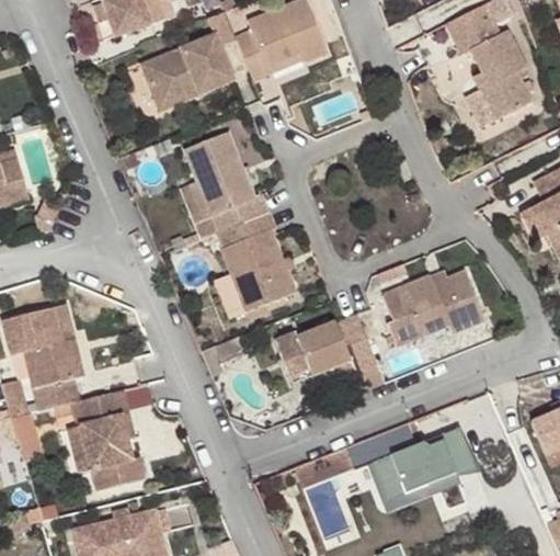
[(106,14),(102,0),(90,0),(96,18),(106,14)]
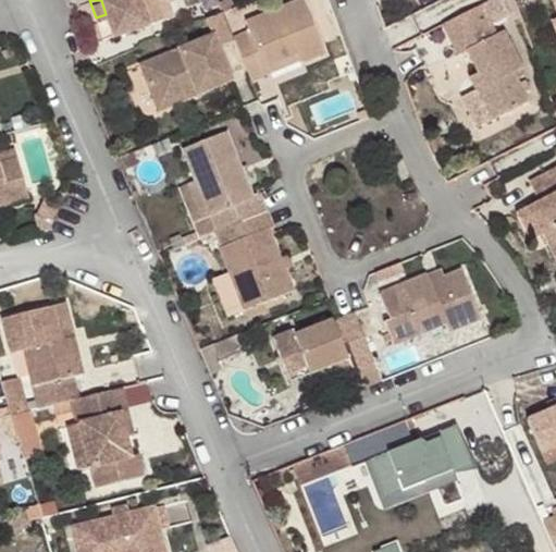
[(101,0),(106,14),(111,31),(145,19),(139,0),(101,0)]
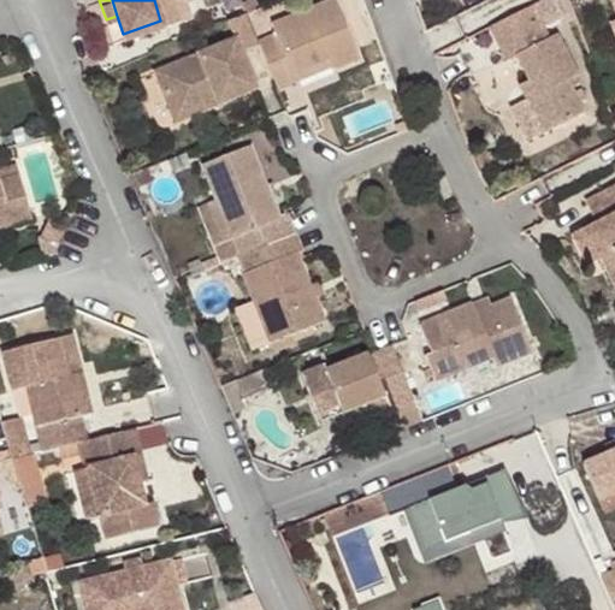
[(258,42),(276,87),(295,78),(291,71),(327,57),(331,64),(332,67),(358,57),(333,0),(319,0),(271,21),(275,33),(256,40),(258,42)]
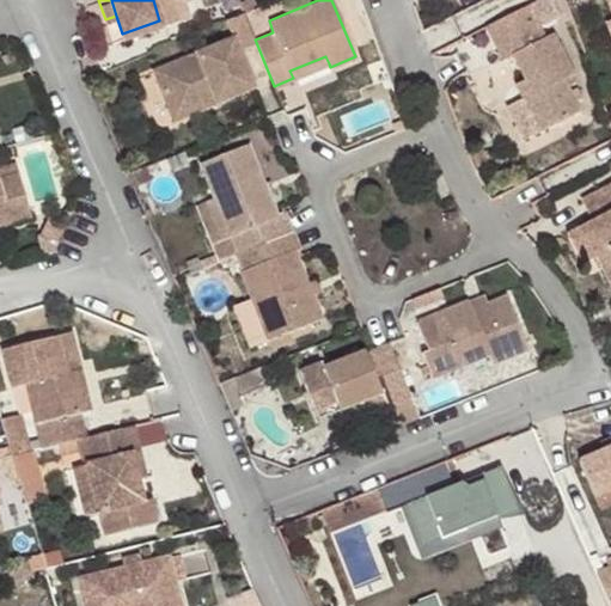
[(549,32),(532,0),(489,22),(507,54),(517,50),(521,60),(527,74),(518,79),(542,127),(582,106),(567,74),(576,69),(556,29),(549,32)]
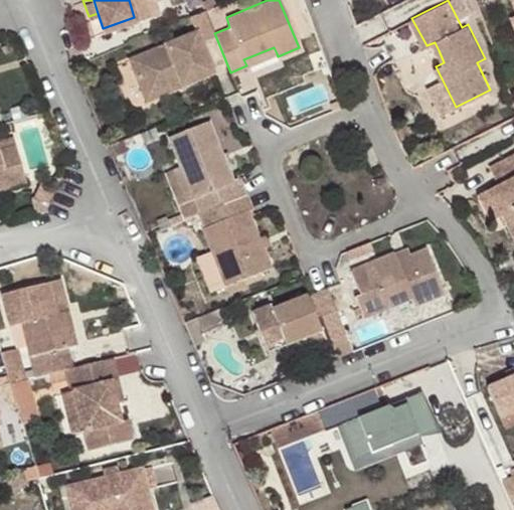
[(195,31),(128,59),(143,95),(168,85),(170,90),(213,72),(200,41),(215,35),(214,33),(204,9),(188,16),(195,31)]
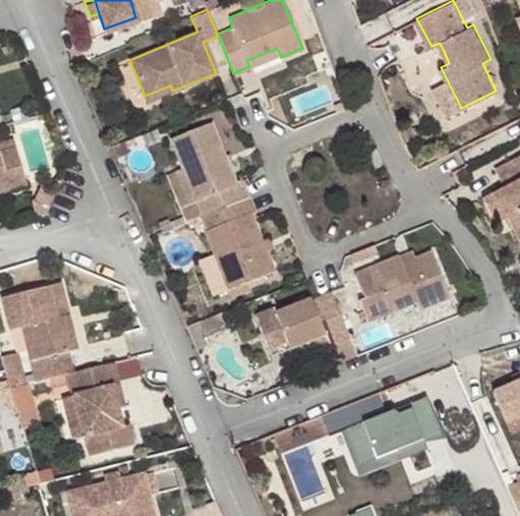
[(249,66),(280,54),(277,48),(246,60),(249,66)]
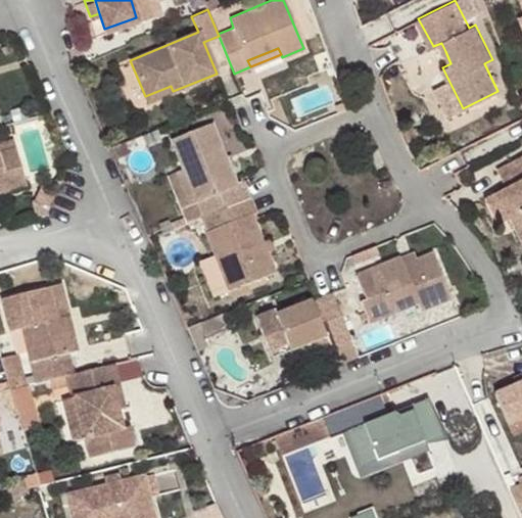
[(445,51),(437,55),(442,67),(451,63),(445,51)]
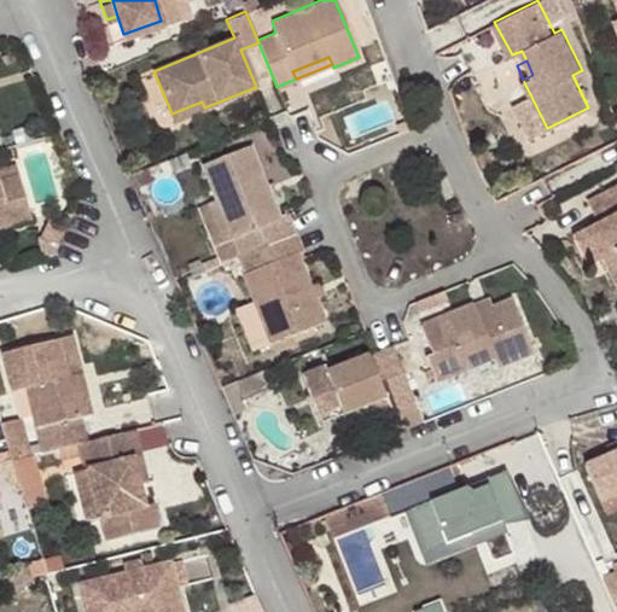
[(202,102),(172,114),(174,120),(204,108),(202,102)]
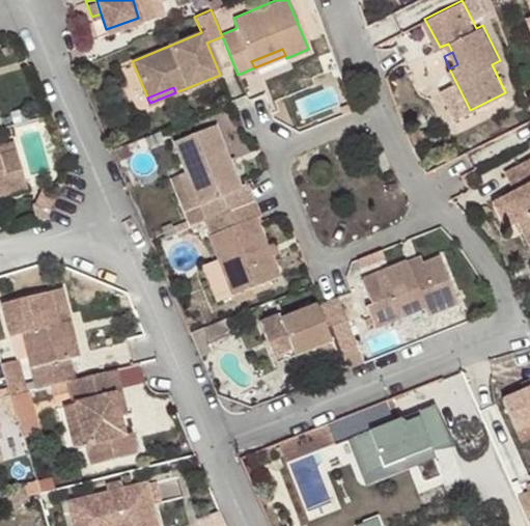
[(204,219),(252,200),(246,184),(240,187),(214,125),(172,141),(185,171),(198,205),(204,219)]
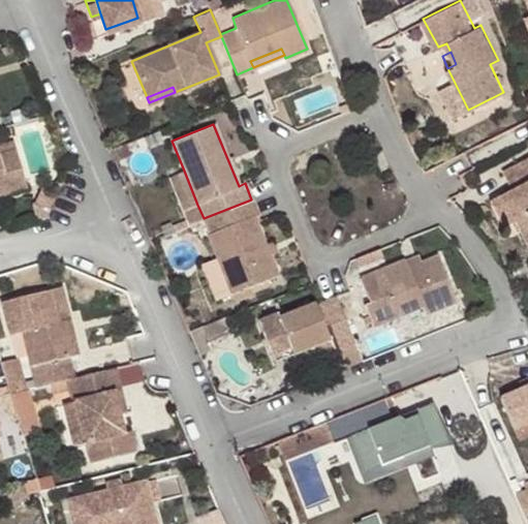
[(0,199),(31,190),(20,151),(3,157),(0,148),(0,199)]
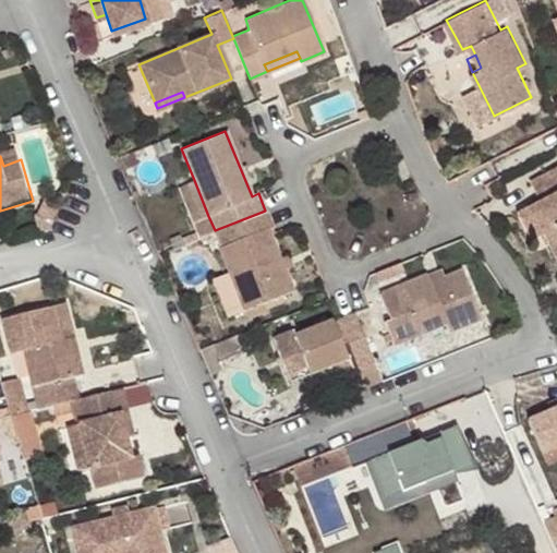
[(556,165),(530,178),(539,197),(525,205),(539,235),(543,233),(556,263),(556,165)]
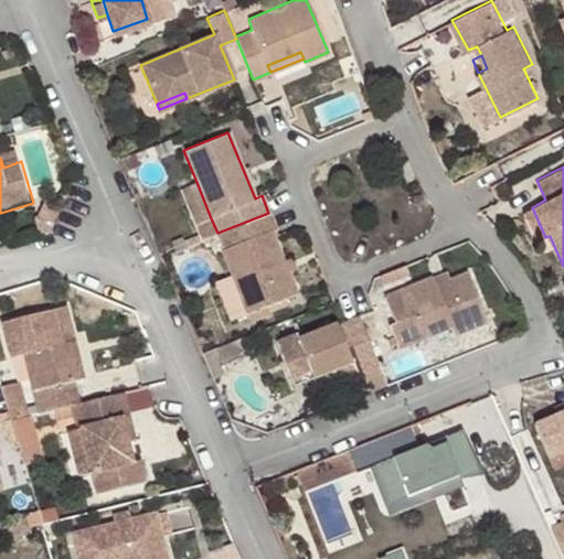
[(202,221),(211,218),(197,182),(188,186),(202,221)]
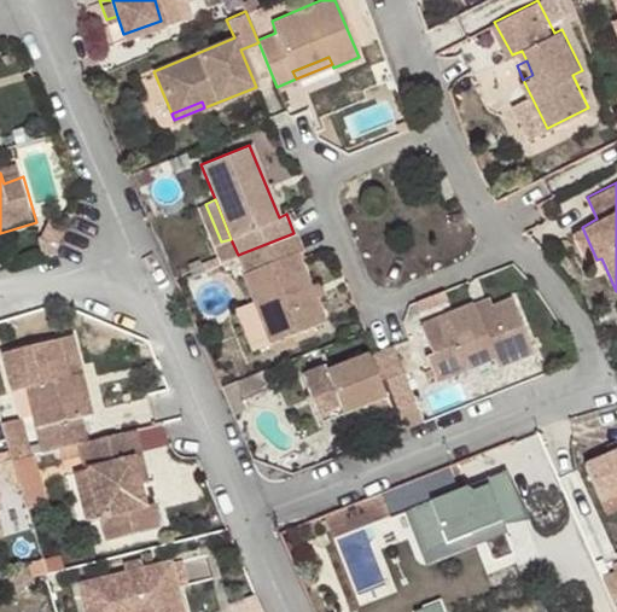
[(597,260),(582,227),(572,233),(587,263),(597,260)]
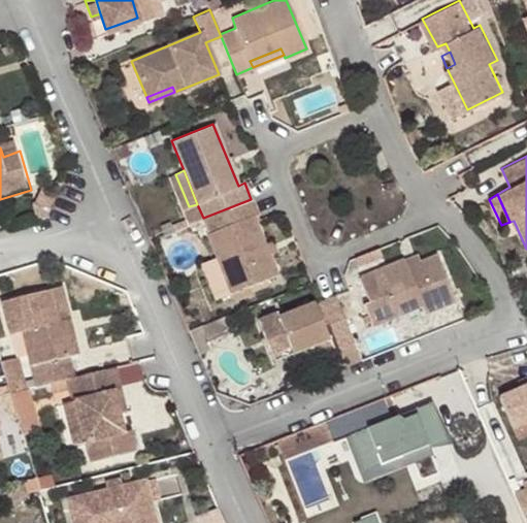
[(257,214),(251,199),(203,218),(209,232),(206,233),(217,257),(232,294),(277,274),(254,216),(257,214)]
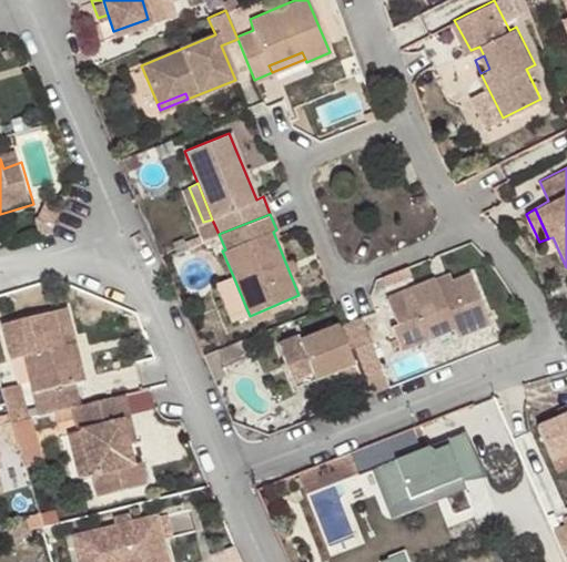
[(436,287),(434,279),(387,297),(397,324),(391,327),(402,350),(454,329),(457,335),(489,322),(471,274),(452,281),(436,287)]
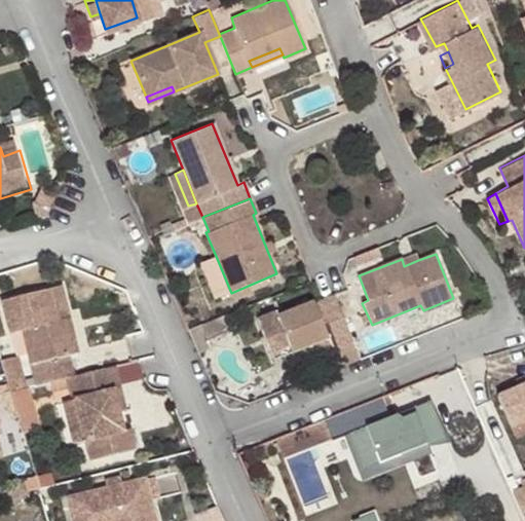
[(416,254),(402,259),(404,266),(418,260),(416,254)]
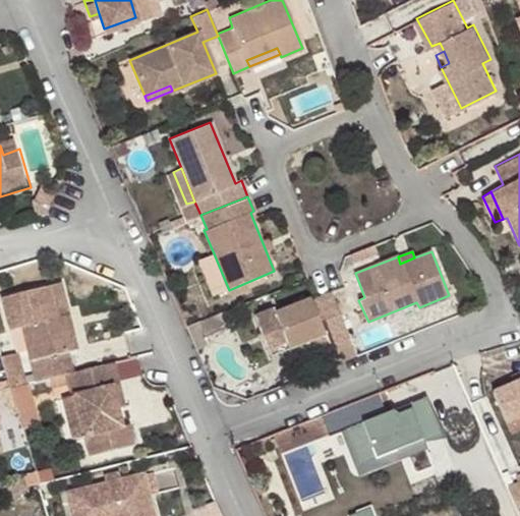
[(229,290),(214,253),(198,261),(213,296),(229,290)]
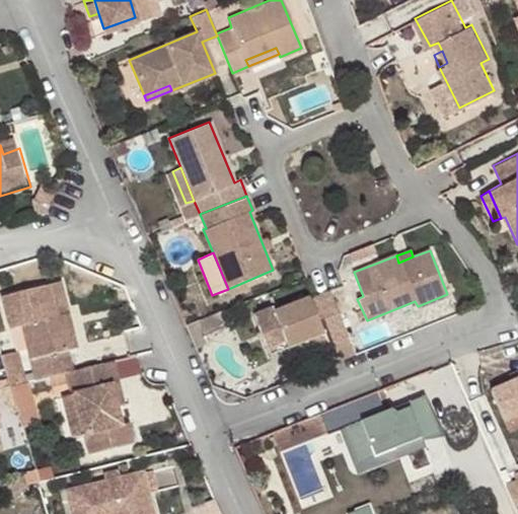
[(59,280),(48,282),(55,313),(66,311),(59,280)]
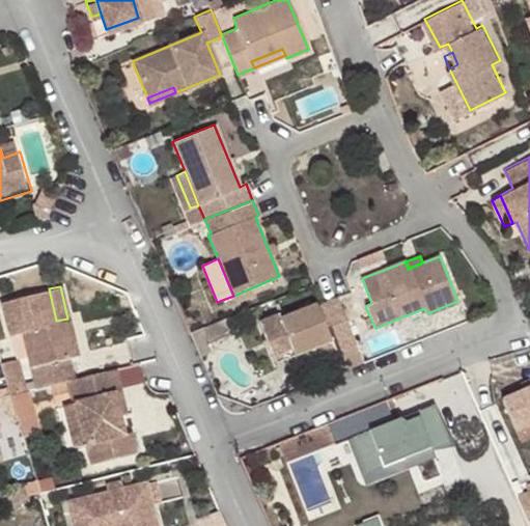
[(56,321),(49,288),(1,301),(9,333),(22,331),(27,355),(35,386),(66,379),(72,377),(66,357),(77,354),(67,319),(56,321)]
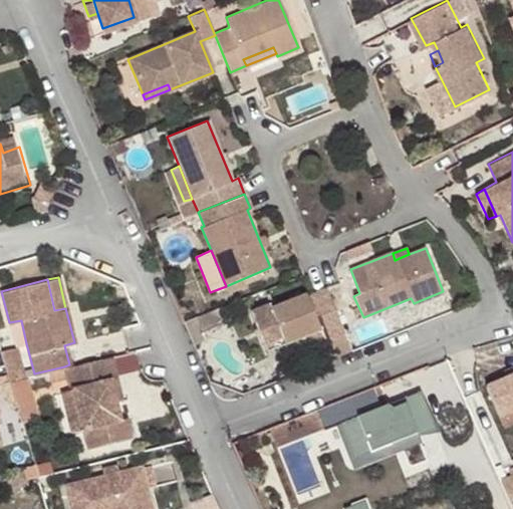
[(343,332),(326,288),(307,296),(305,293),(271,307),(269,303),(248,310),(263,351),(284,343),(318,330),(322,341),(343,332)]
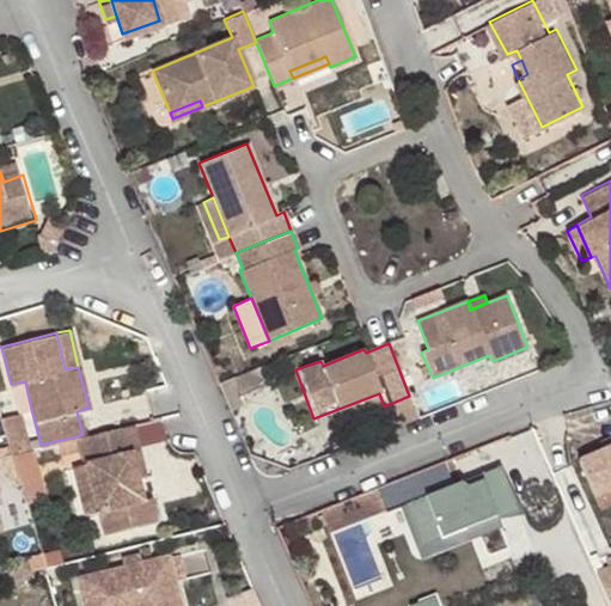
[(25,381),(11,384),(17,411),(18,411),(31,409),(25,381)]
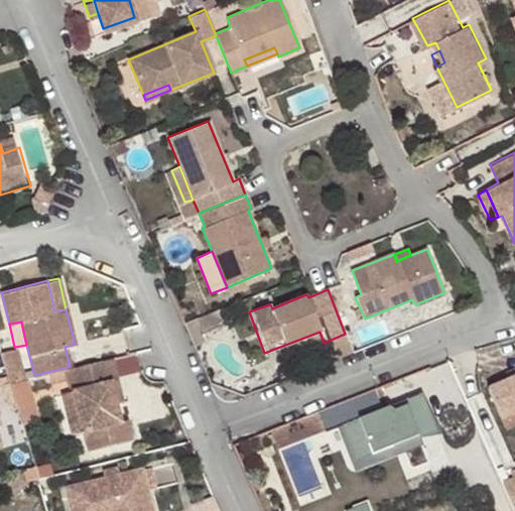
[(319,332),(285,345),(289,356),(324,343),(319,332)]
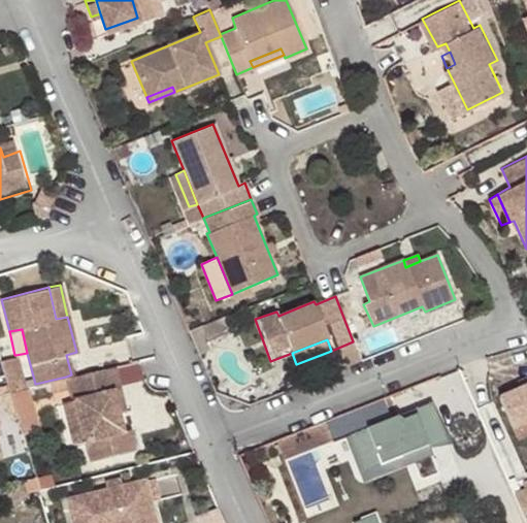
[(353,341),(331,351),(339,369),(361,361),(353,341)]
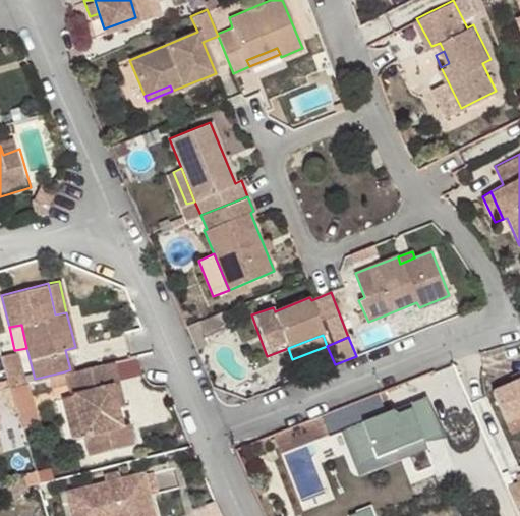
[(14,350),(0,354),(0,357),(8,385),(23,382),(15,350),(14,350)]
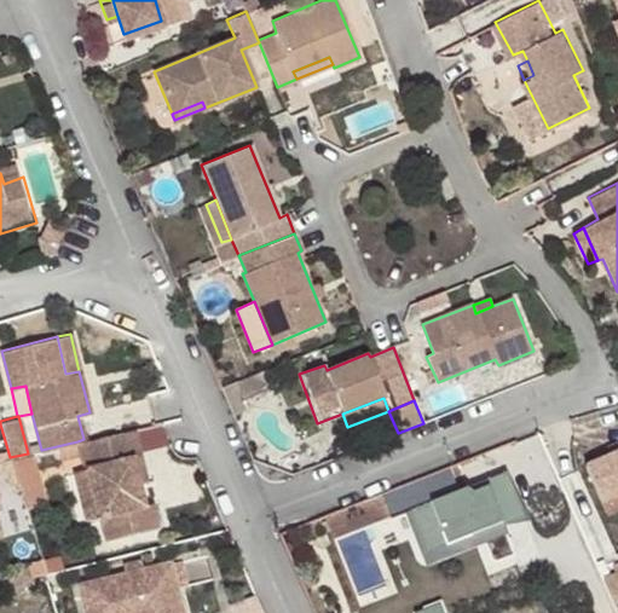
[(84,439),(78,441),(84,467),(84,468),(86,468),(98,515),(103,539),(156,527),(150,503),(143,505),(131,457),(139,456),(132,428),(84,439)]
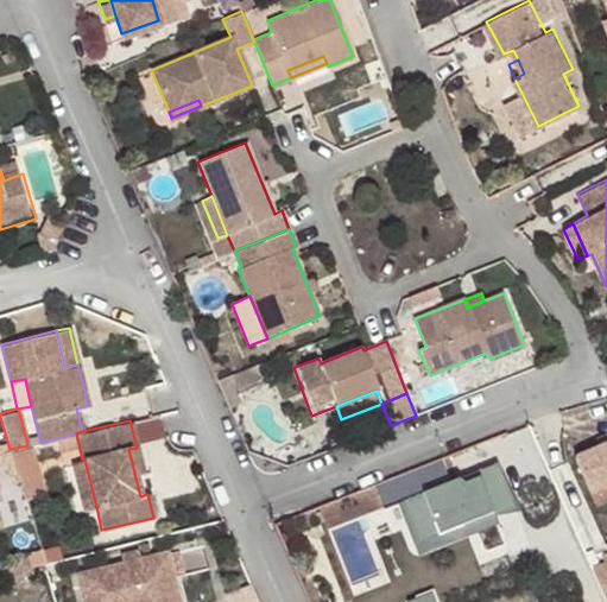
[(606,483),(606,439),(575,456),(592,492),(606,483)]
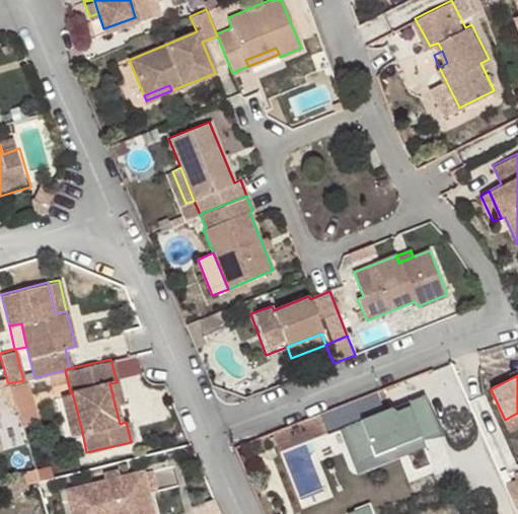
[(378,389),(340,405),(348,425),(386,410),(378,389)]
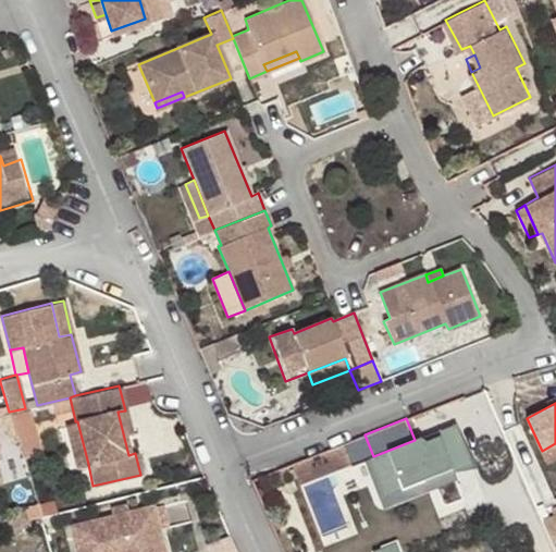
[(75,420),(65,424),(76,467),(88,464),(77,421),(75,421),(75,420)]
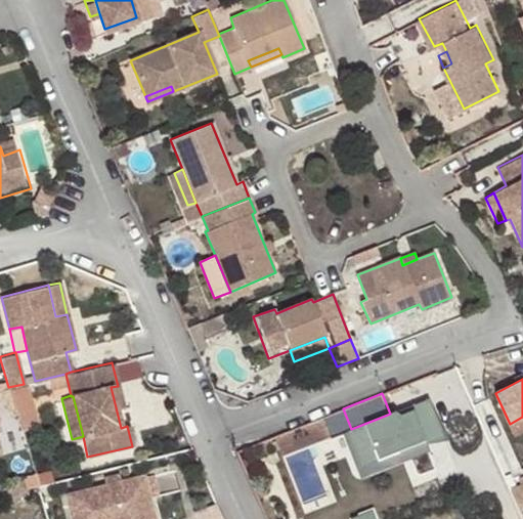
[(351,429),(349,430),(363,463),(407,447),(407,449),(444,435),(430,399),(412,406),(412,409),(396,416),(394,412),(390,414),(351,429)]
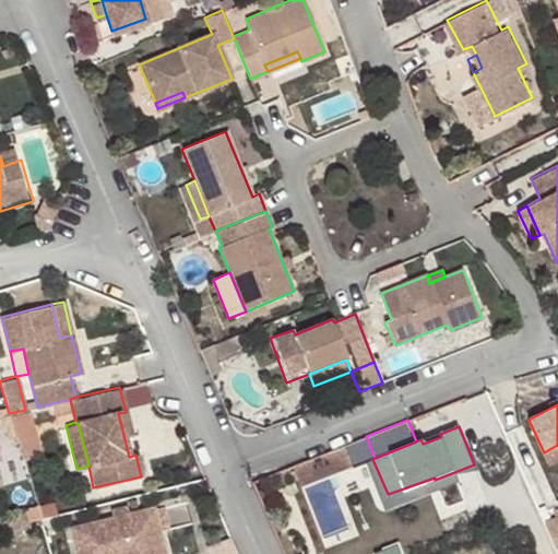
[(164,553),(153,506),(71,526),(76,553),(164,553)]
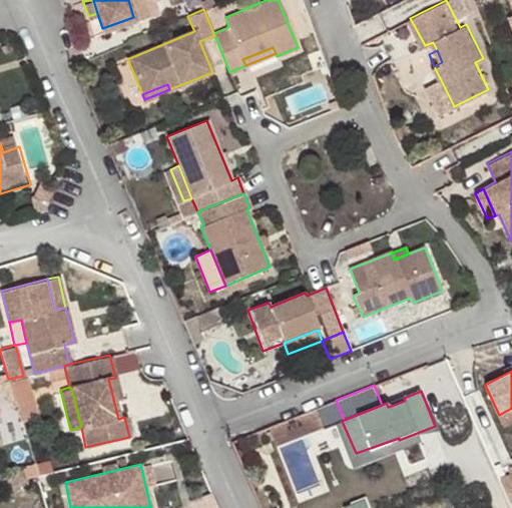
[(511,472),(501,477),(511,500),(511,472)]
